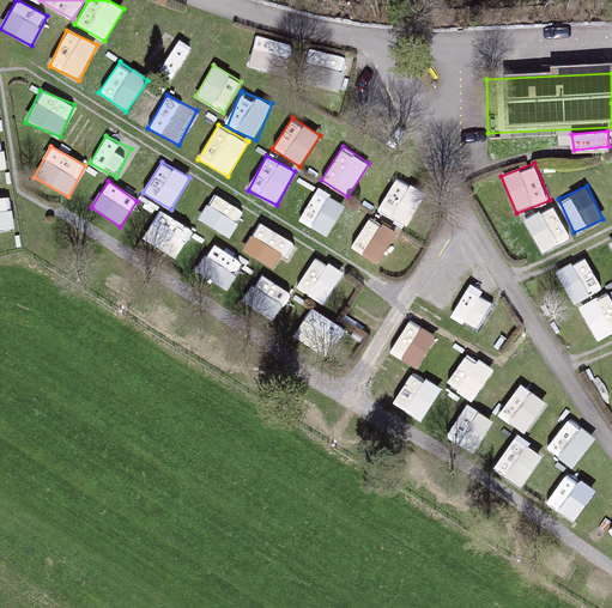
[(300,222),(328,237),(345,204),(317,188),(300,222)]
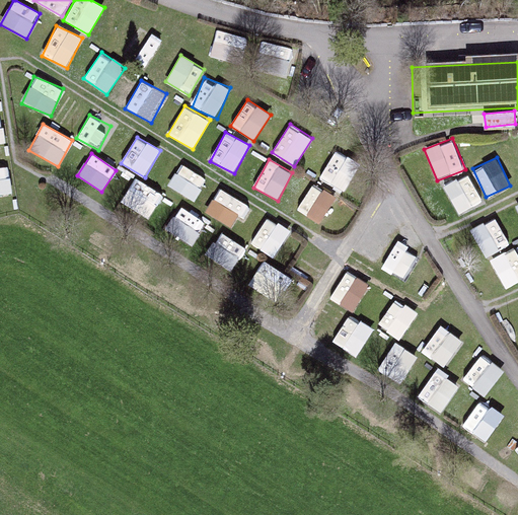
[(0,195),(13,194),(8,165),(0,166),(0,195)]
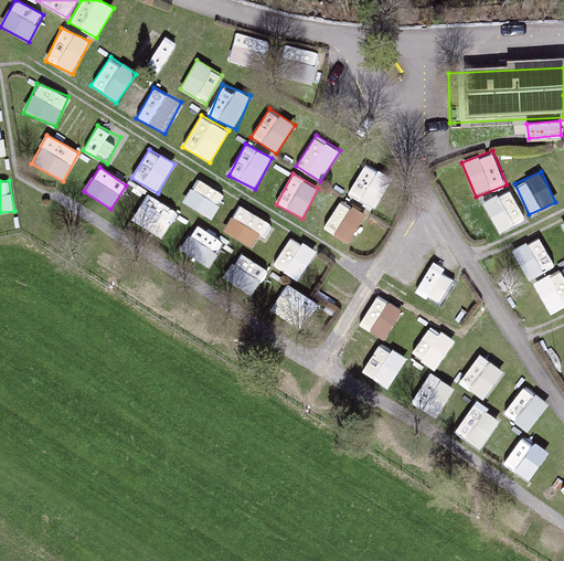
[(215,218),(224,191),(193,180),(184,208),(215,218)]
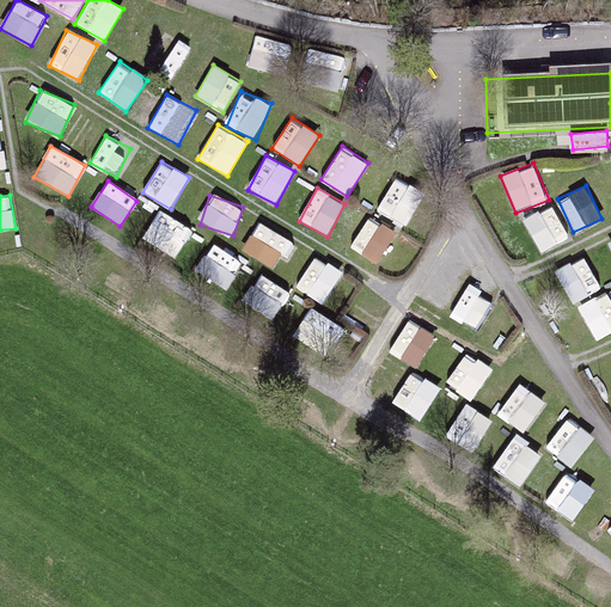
[(523,220),(542,253),(572,235),(551,202),(523,220)]
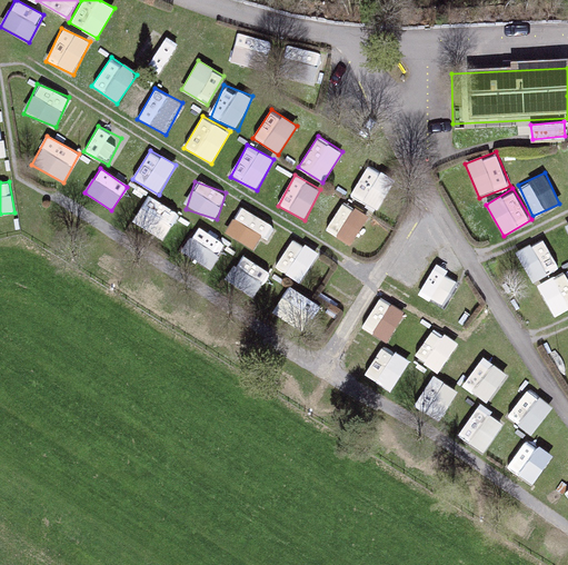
[(131,221),(162,240),(179,215),(148,196),(131,221)]
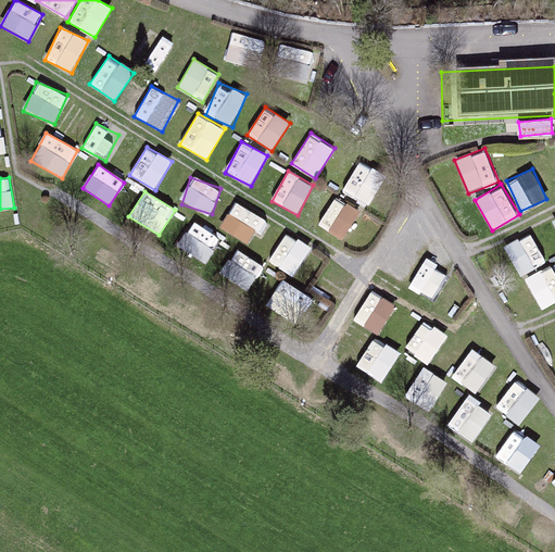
[(337,196),(317,225),(342,241),(362,212),(337,196)]
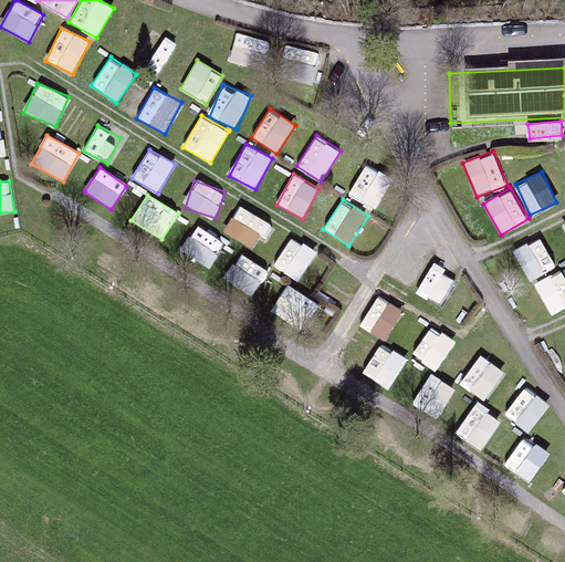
[(238,207),(226,233),(257,248),(269,221),(238,207)]
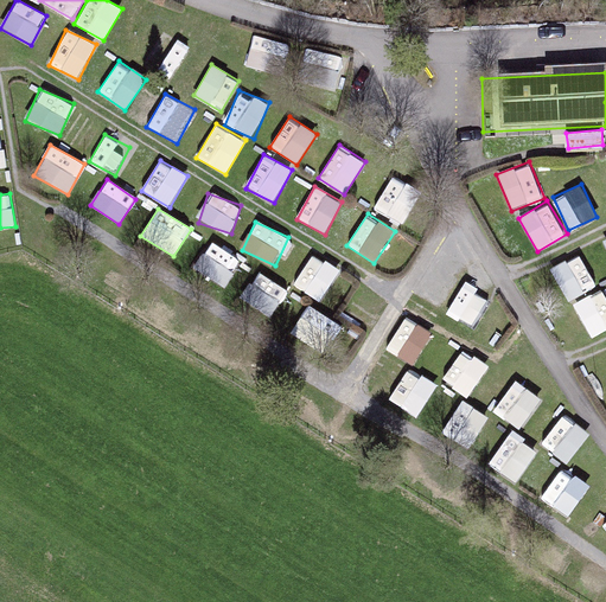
[(228,286),(242,256),(210,241),(196,270),(228,286)]
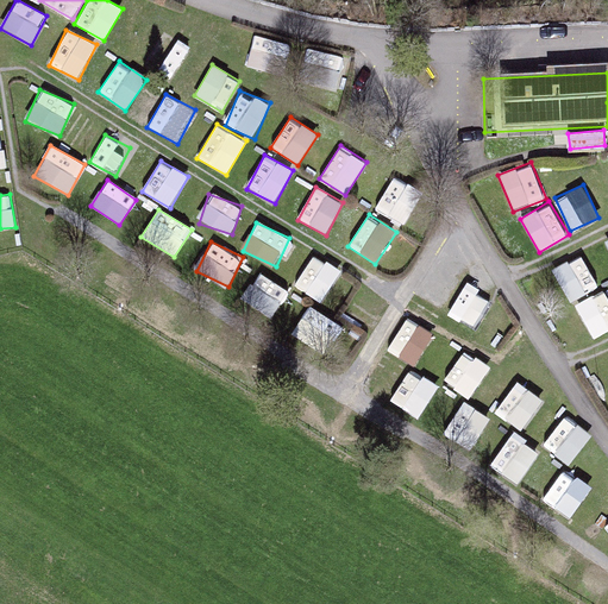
[(295,287),(324,302),(342,269),(312,255),(295,287)]
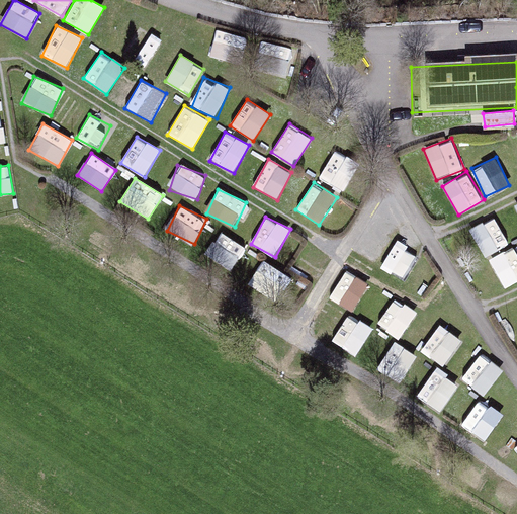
[(495,217),(470,229),(484,257),(508,245),(495,217)]
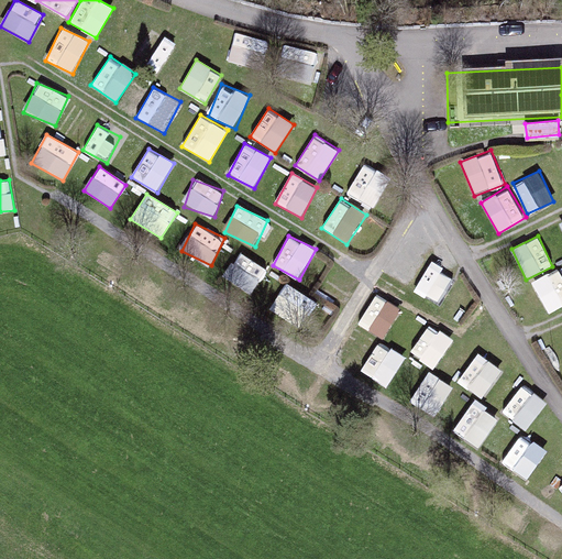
[(240,252),(223,276),(250,294),(266,270),(240,252)]
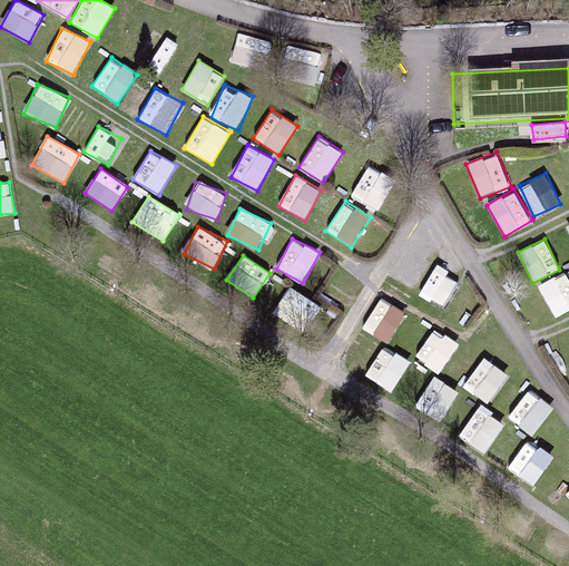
[(448,309),(462,280),(434,266),(420,294),(448,309)]
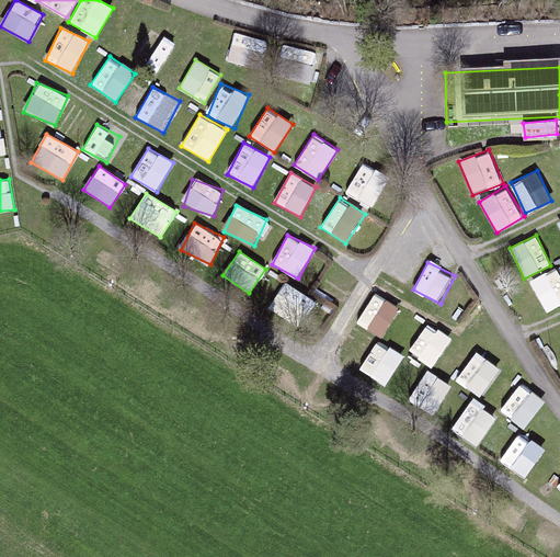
[(529,281),(547,313),(559,305),(559,273),(556,266),(529,281)]
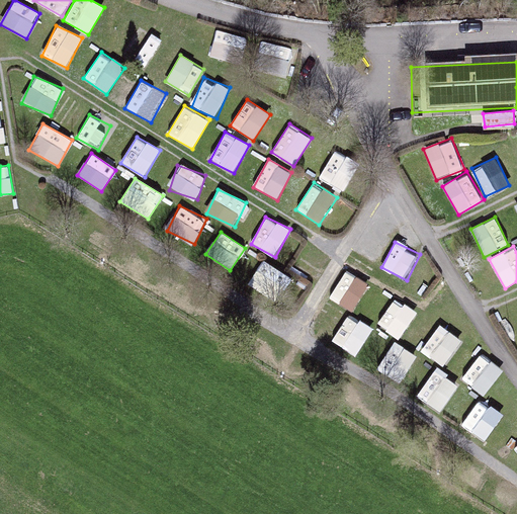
[(328,295),(351,312),(370,284),(347,268),(328,295)]
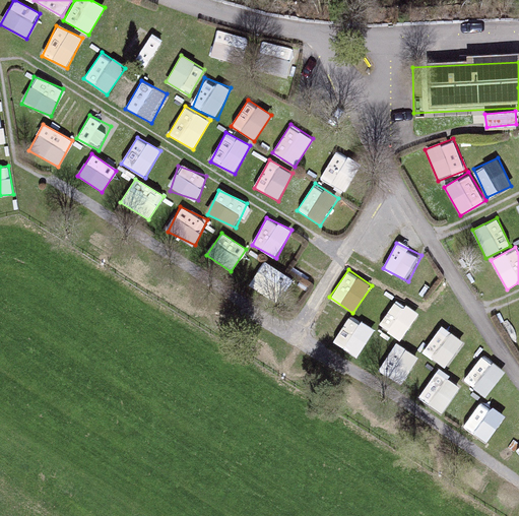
[(396,299),(379,325),(401,340),(418,313),(396,299)]
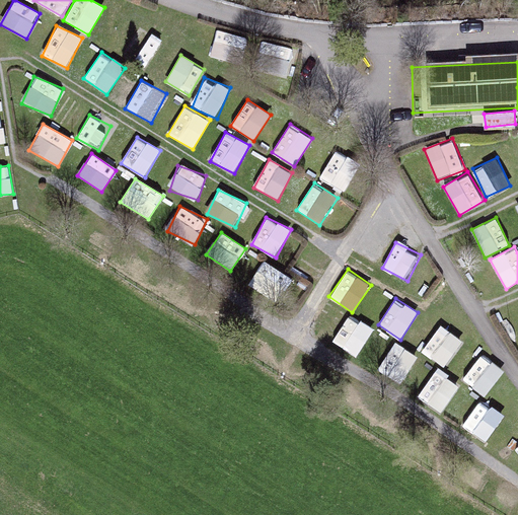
[(351,313),(331,340),(355,357),(374,330),(351,313)]
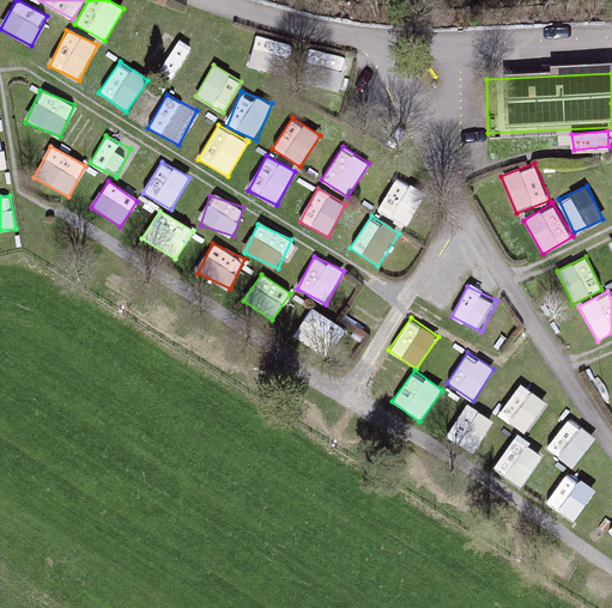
[(526,435),(547,402),(521,384),(500,415),(526,435)]
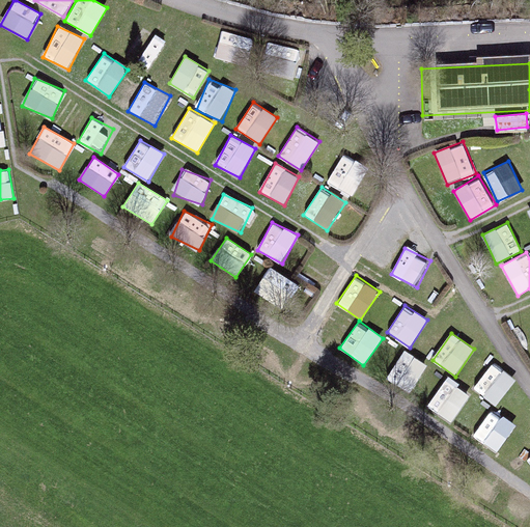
[(403,351),(391,370),(415,385),(427,365),(403,351)]
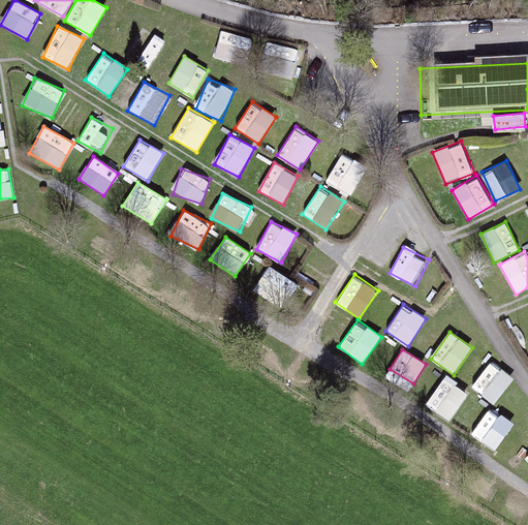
[(496,403),(514,376),(490,360),(471,388),(496,403)]
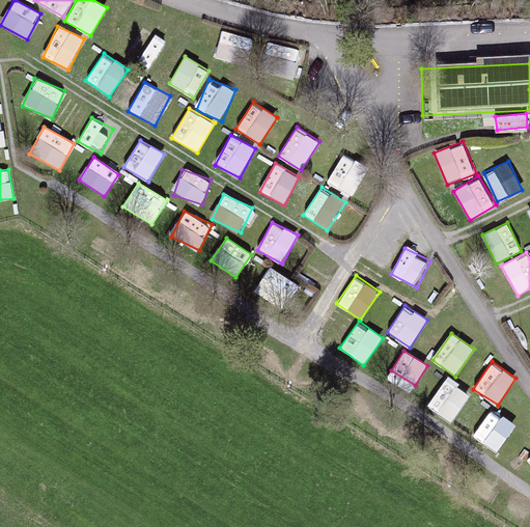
[(449,422),(471,394),(448,377),(426,405),(449,422)]
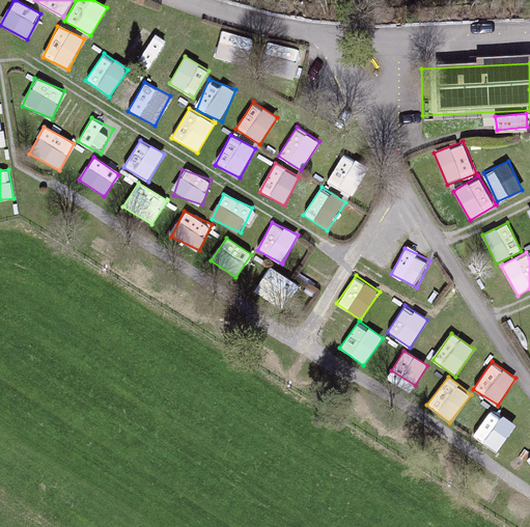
[(492,409),(473,435),(496,450),(513,424),(492,409)]
